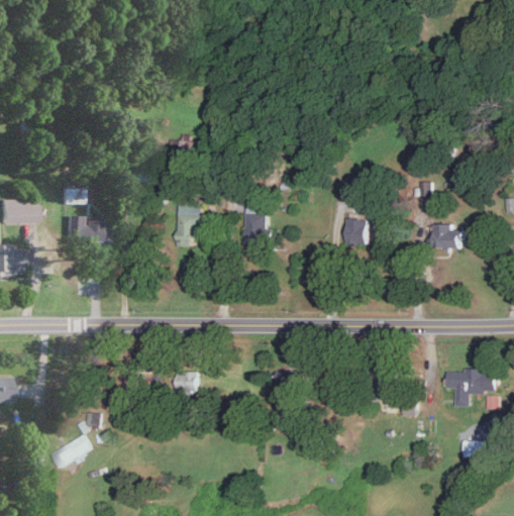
[(78,188),(59,187),(59,202),(87,203),(87,181),(78,181),(78,188)]
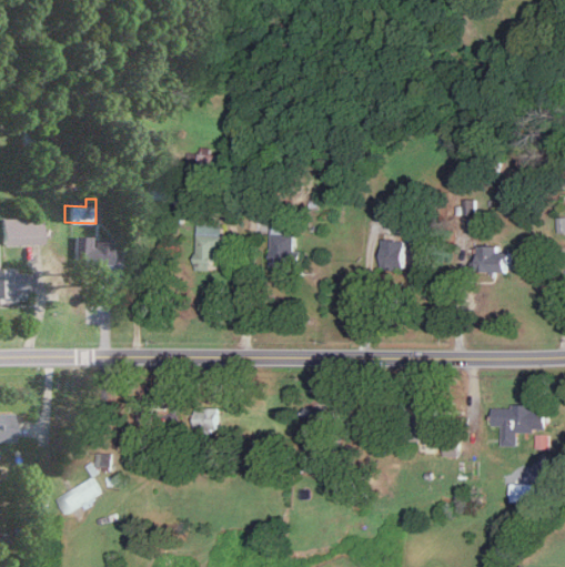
[(473,214),(473,199),(460,200),(461,215),(473,214)]
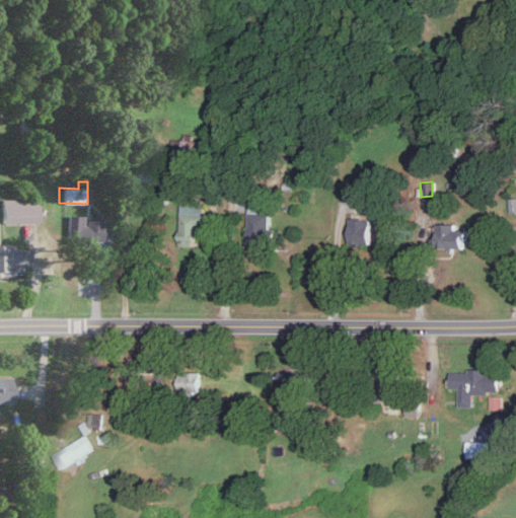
[(0,224),(33,223),(32,199),(0,199),(0,224)]
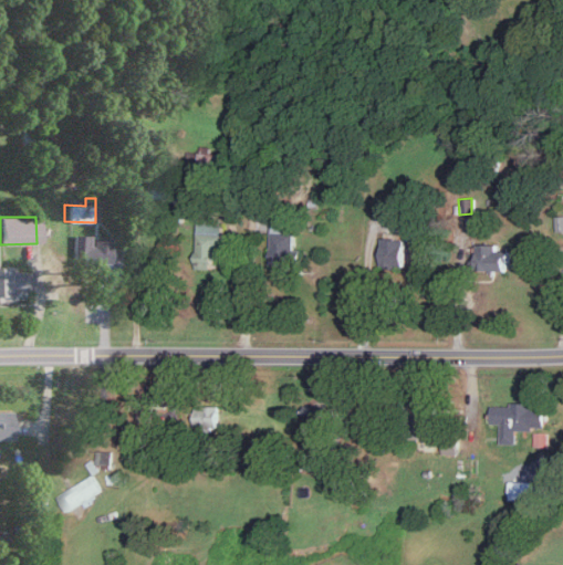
[(209,270),(209,261),(216,261),(216,247),(220,247),(221,221),(196,220),(194,269),(209,270)]
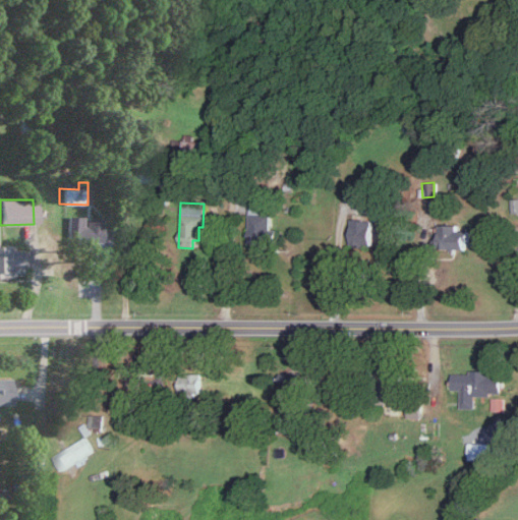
[(268,231),(269,204),(247,203),(245,247),(262,248),(263,242),(274,243),(275,232),(268,231)]
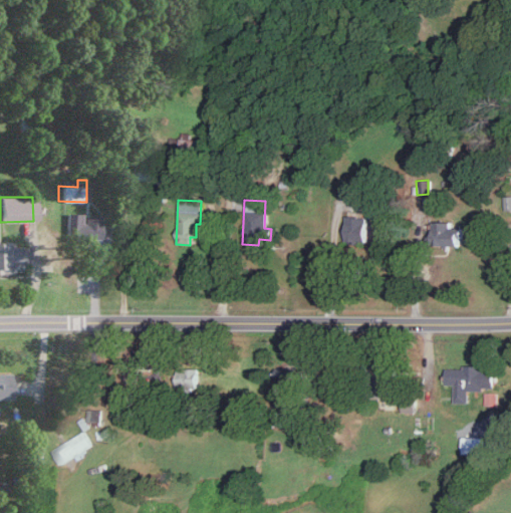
[(96,223),(77,224),(76,213),(61,214),(62,238),(76,238),(76,243),(87,243),(87,239),(96,239),(96,223)]
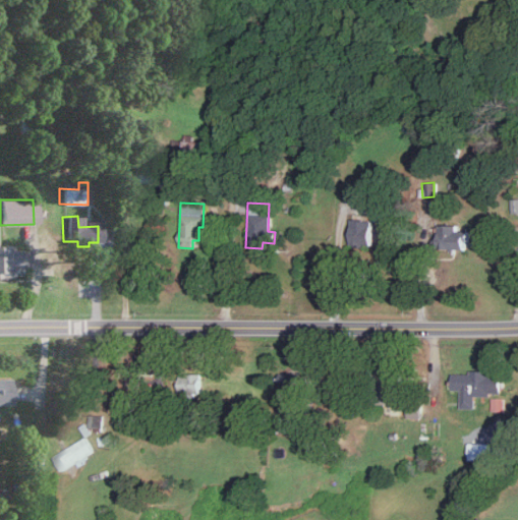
[(369,246),(370,221),(349,220),(349,245),(369,246)]
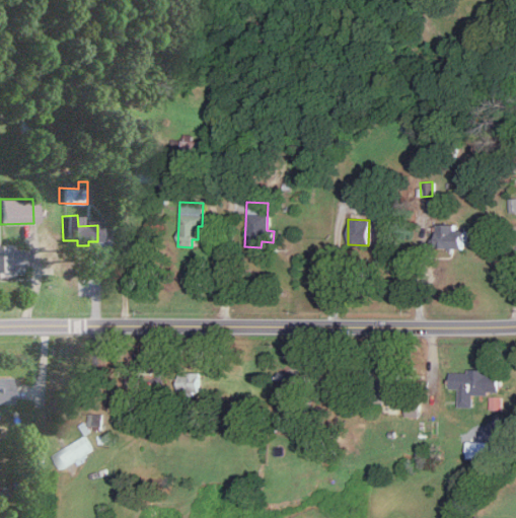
[(454,225),(435,224),(435,248),(463,249),(463,231),(454,230),(454,225)]
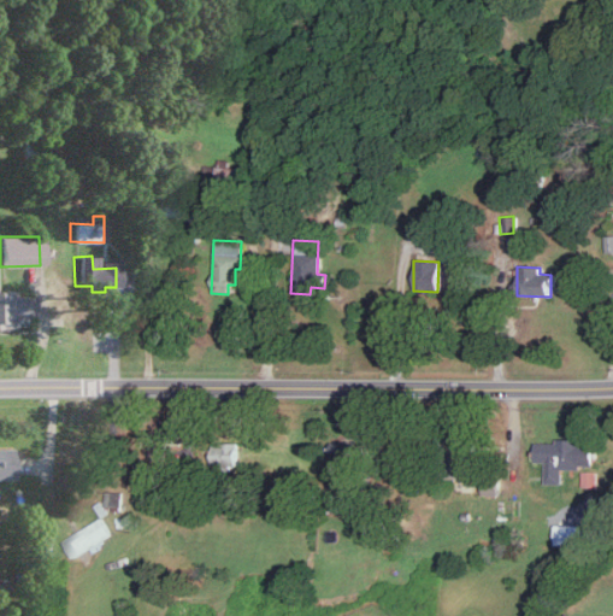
[(0,328),(10,328),(10,316),(30,316),(30,297),(10,297),(10,291),(0,291),(0,328)]
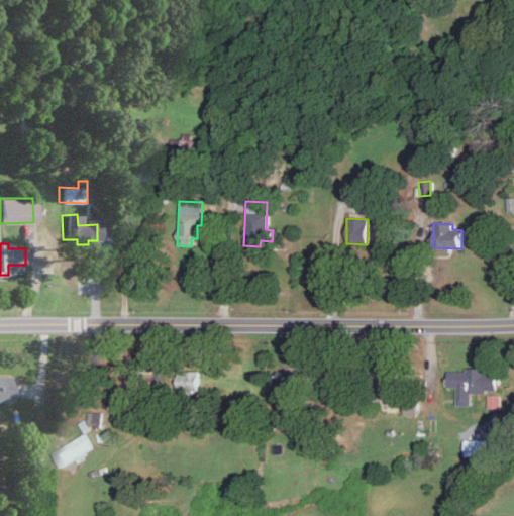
[(390,381),(396,381),(397,368),(378,368),(377,398),(389,399),(390,381)]
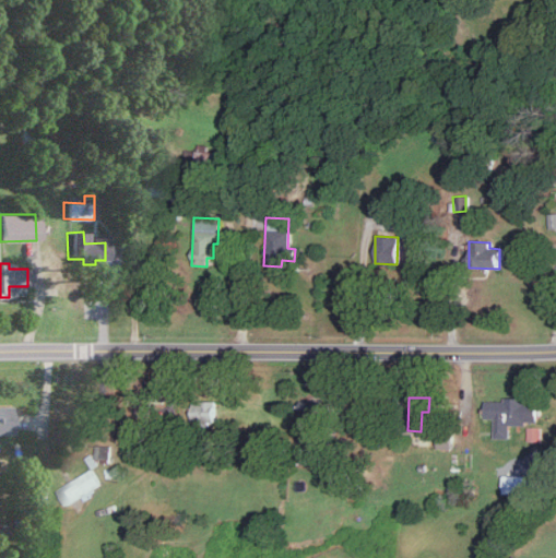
[(539,403),(527,403),(527,401),(483,400),(483,419),(493,419),(492,439),(508,439),(508,425),(537,425),(539,403)]
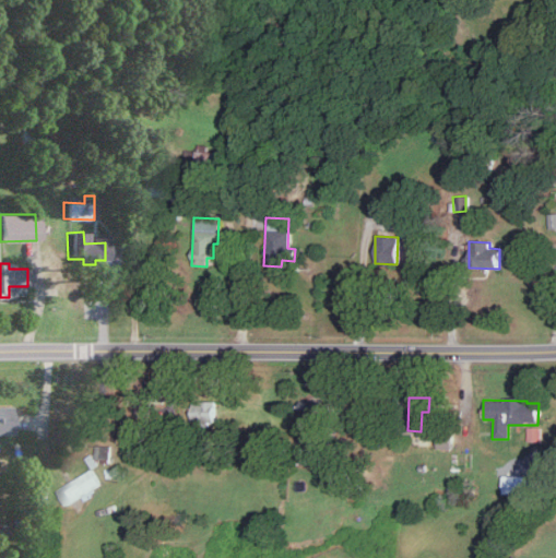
[(320,401),(298,402),(300,435),(321,434),(320,401)]
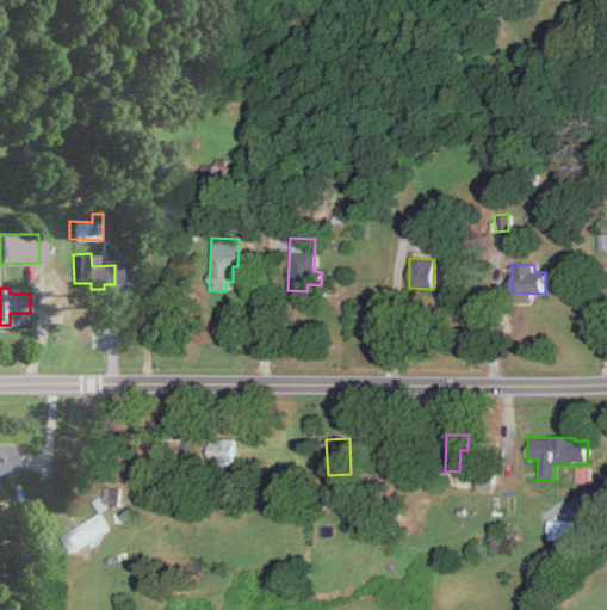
[(233,460),(234,443),(209,442),(208,458),(233,460)]
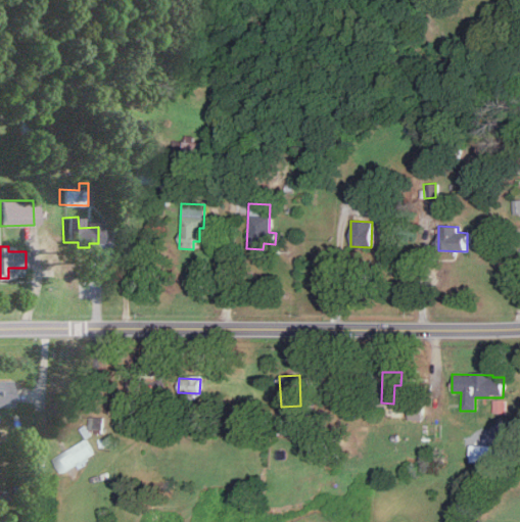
[(503,415),(503,400),(491,399),(490,414),(503,415)]
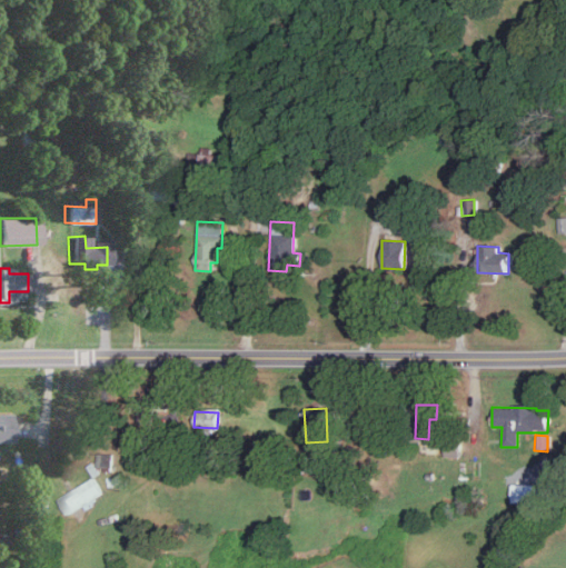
[(56,498),(65,514),(100,494),(92,479),(56,498)]
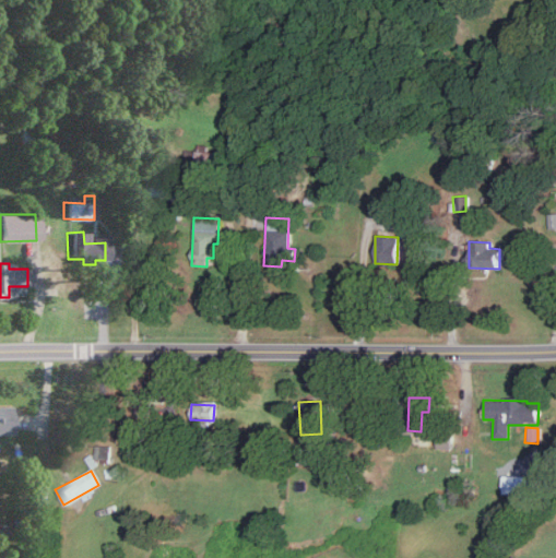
[(501,495),(531,495),(531,476),(501,476),(501,495)]
